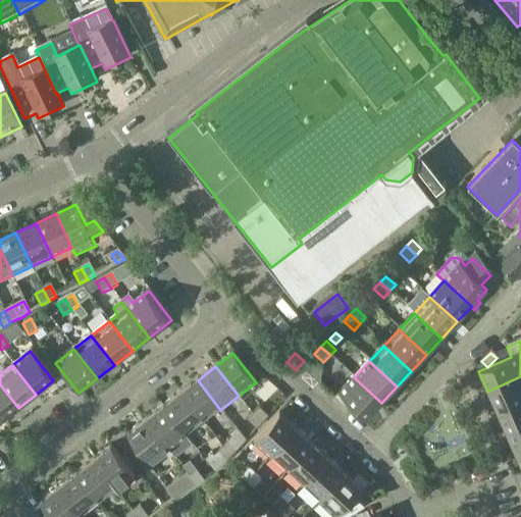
[(520,401),(520,376),(487,392),(497,412),(520,401)]
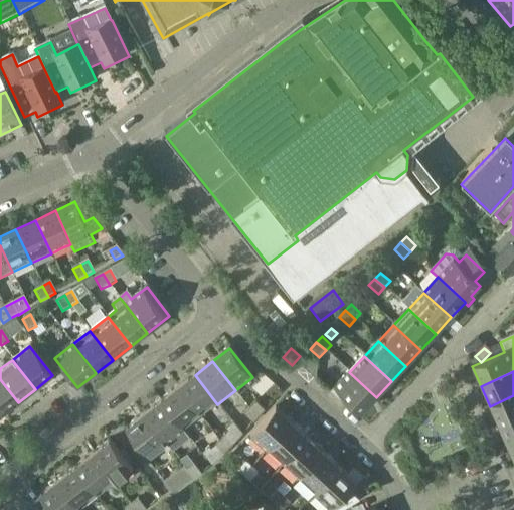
[(349,372),(334,389),(361,414),(376,397),(349,372)]
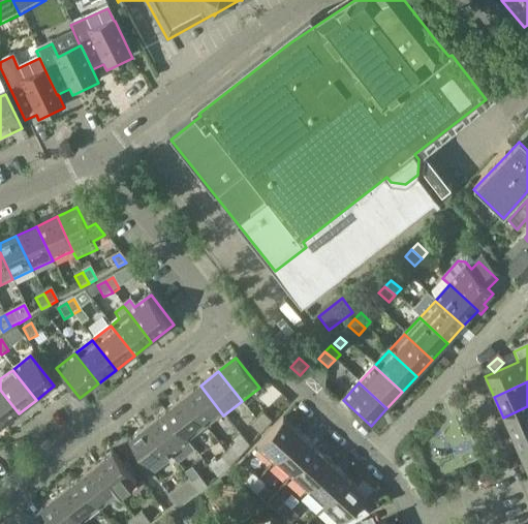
[(206,429),(223,415),(200,386),(182,399),(206,429)]
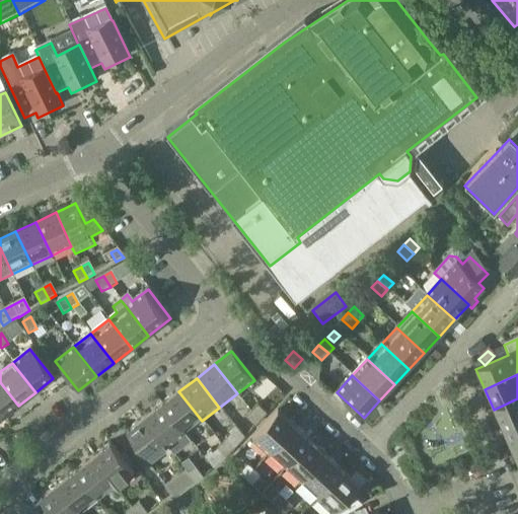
[(0,418),(1,419),(18,406),(0,382),(0,418)]
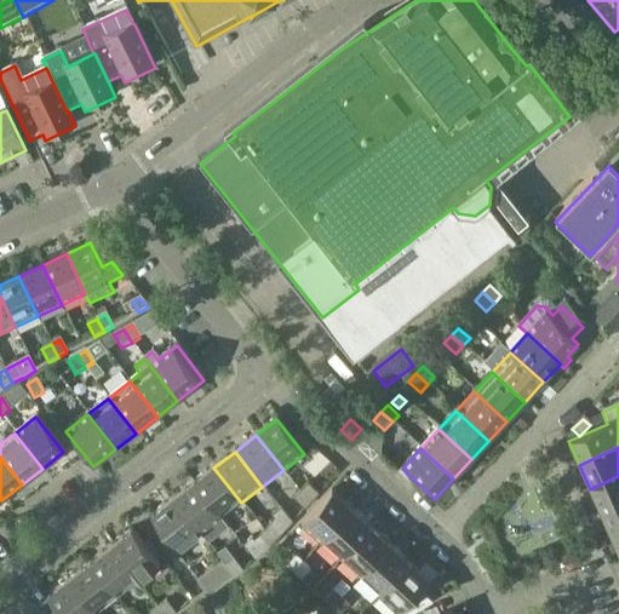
[(213,468),(193,485),(221,520),(241,503),(213,468)]
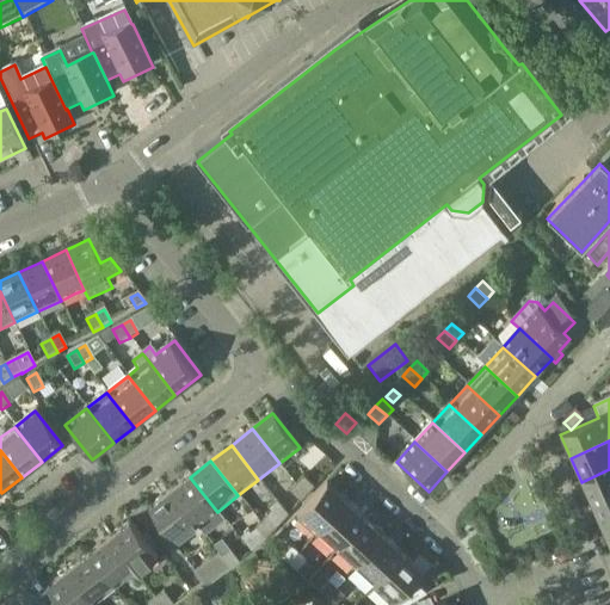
[(609,498),(609,469),(581,482),(592,506),(609,498)]
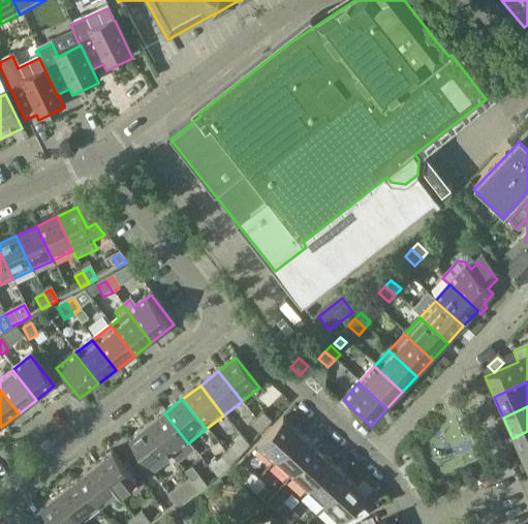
[(178,452),(188,443),(164,413),(147,427),(171,457),(177,465),(184,460),(178,452)]
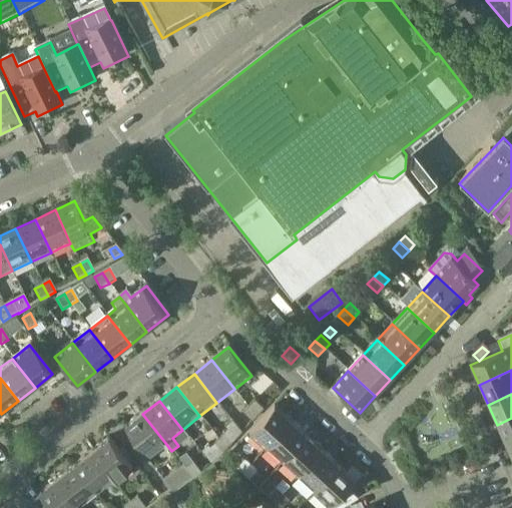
[(253,402),(248,408),(258,417),(264,411),(253,402)]
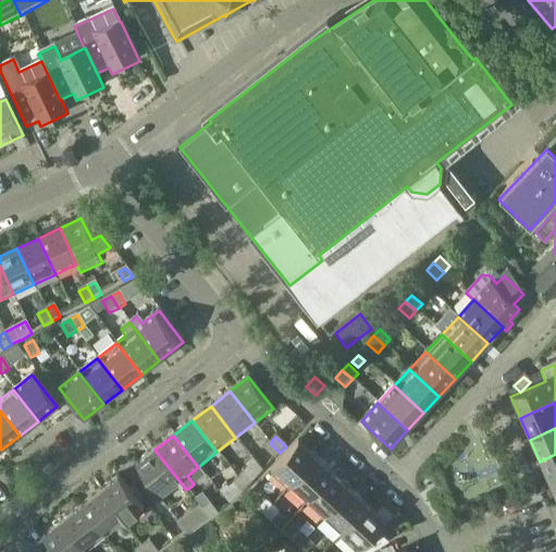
[(273,461),(280,453),(270,443),(263,451),(273,461)]
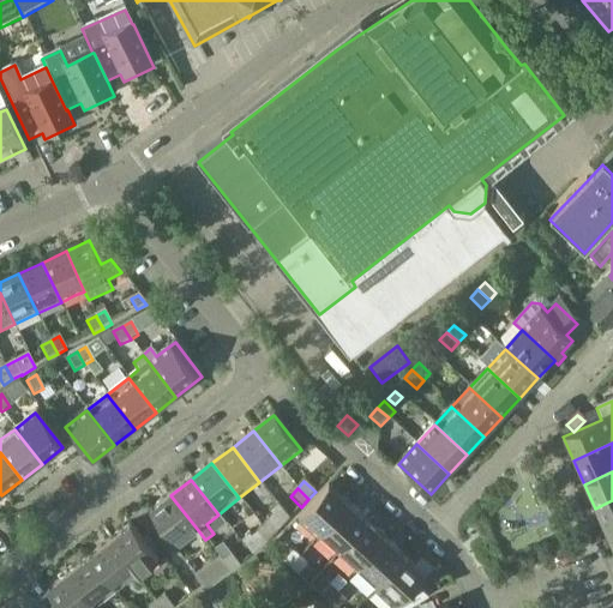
[(298,522),(318,540),(348,507),(328,489),(298,522)]
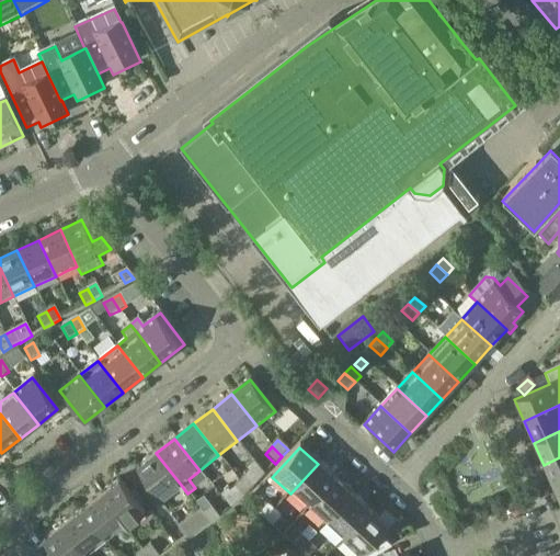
[(161,500),(181,485),(156,453),(136,468),(161,500)]
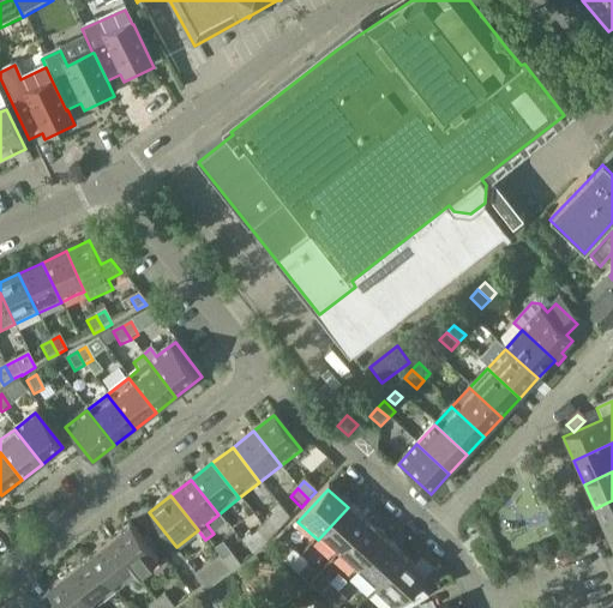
[(612,528),(612,500),(595,509),(605,533),(612,528)]
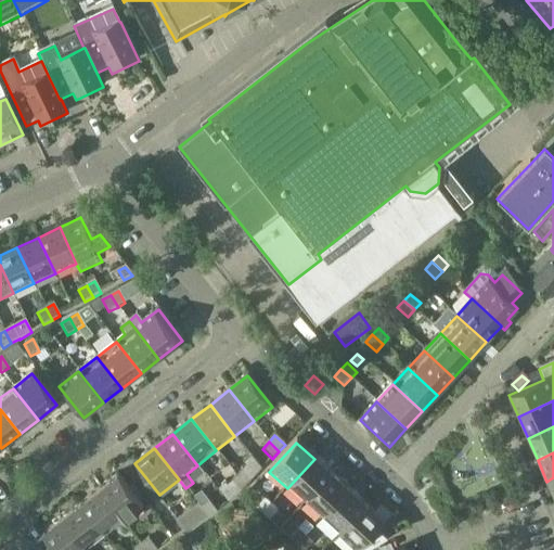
[(243,470),(236,477),(247,486),(261,471),(250,457),(243,465),(245,468),(243,470)]
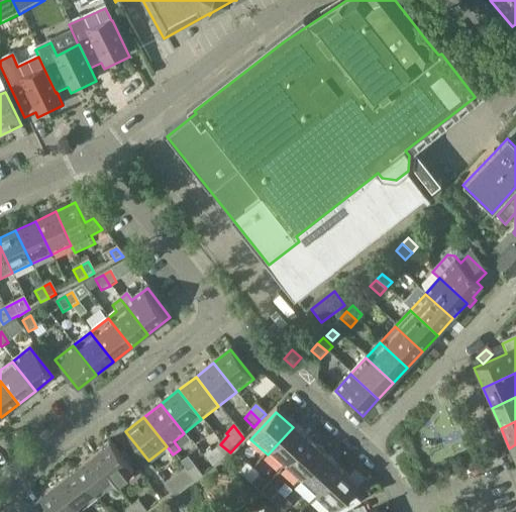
[(293,427),(268,454),(284,470),(309,442),(293,427)]
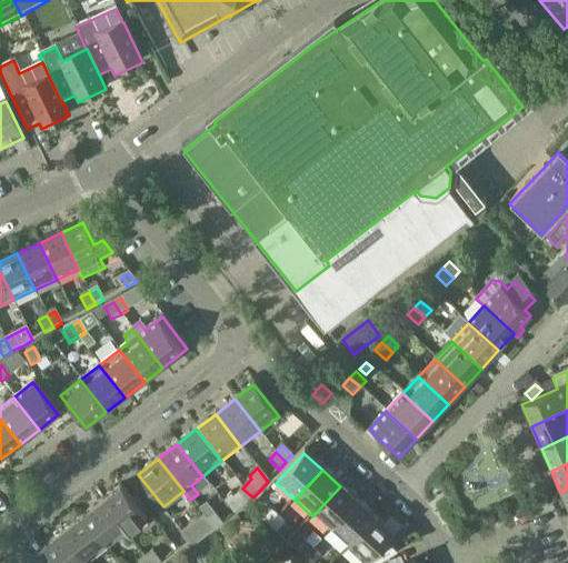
[(358,502),(340,486),(312,516),(330,532),(358,502)]
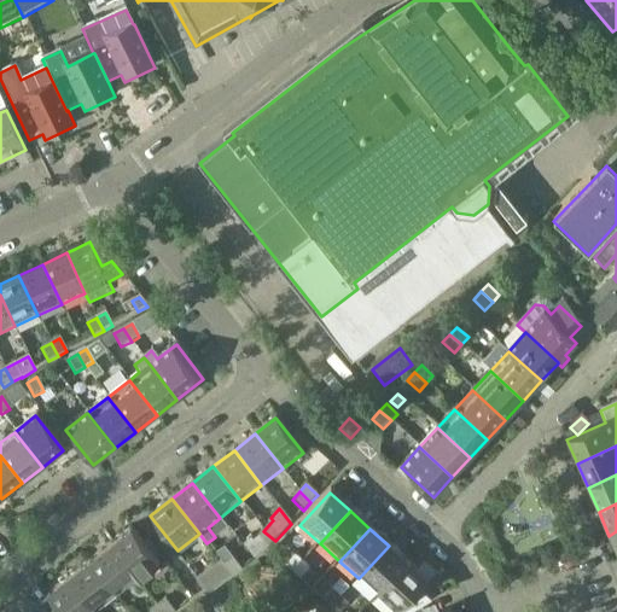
[(131,530),(110,547),(137,582),(158,565),(131,530)]
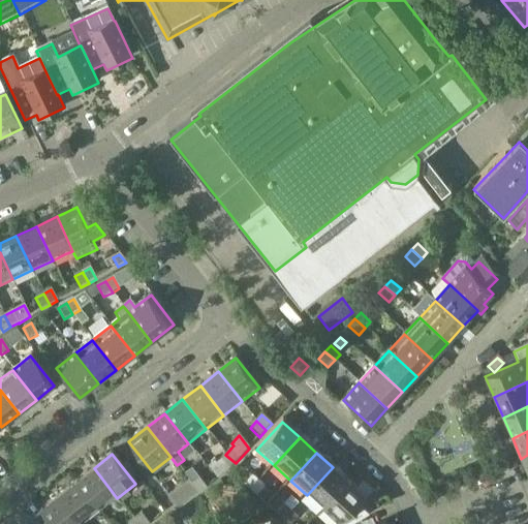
[(229,470),(236,463),(225,455),(216,464),(215,462),(207,467),(217,481),(229,470)]
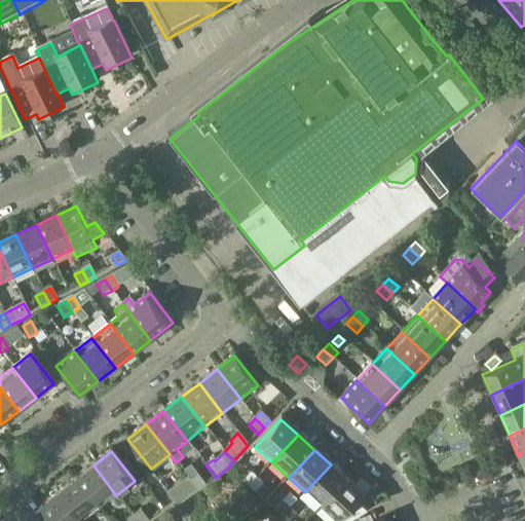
[(331,464),(305,492),(322,508),(346,480),(331,464)]
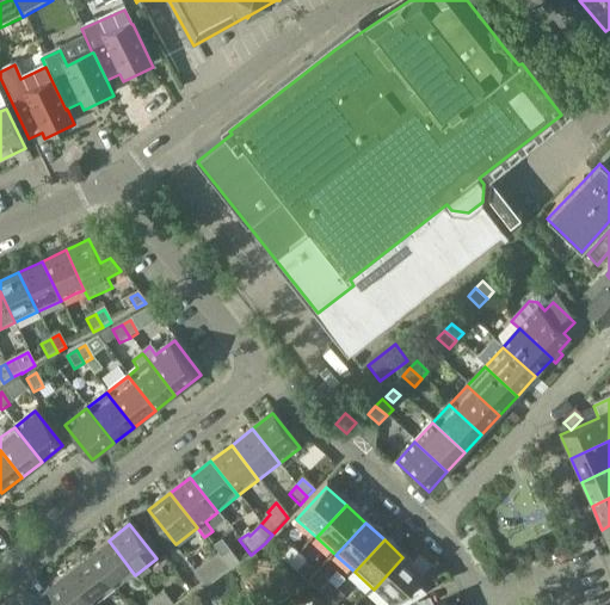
[(115,591),(135,575),(109,541),(87,556),(115,591)]
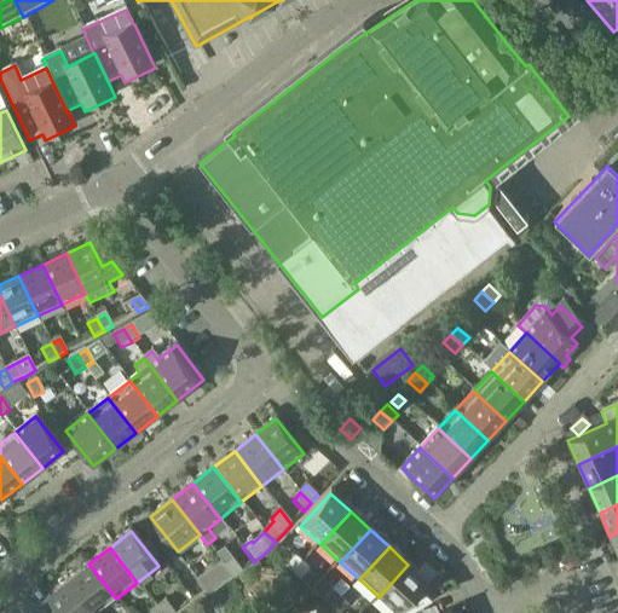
[(284,568),(293,576),(302,564),(295,556),(284,568)]
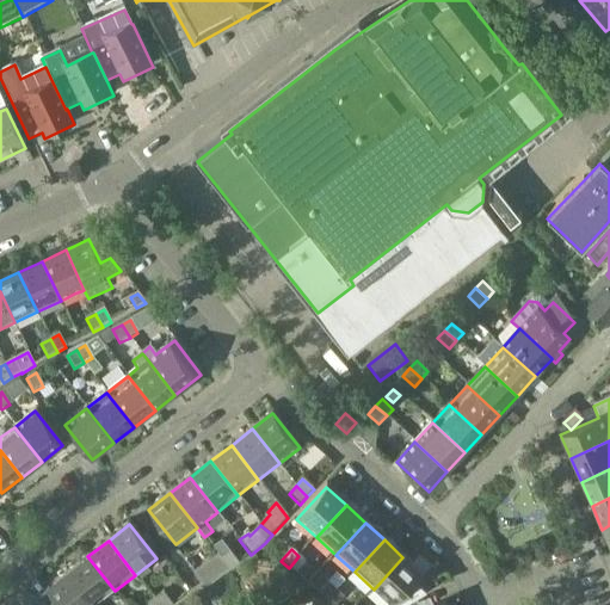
[(221,559),(230,572),(239,565),(229,553),(221,559)]
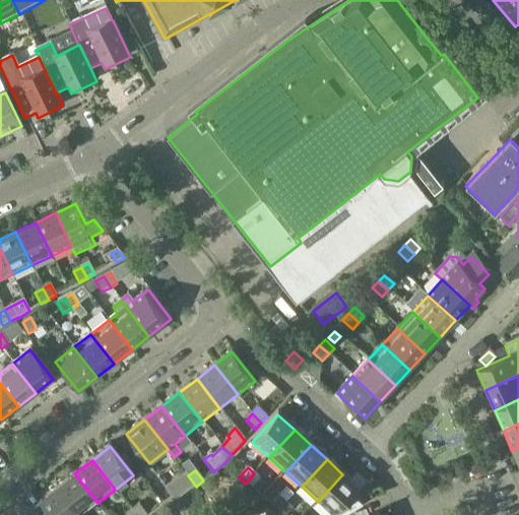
[(188,475),(185,472),(164,489),(175,503),(196,487),(188,475)]
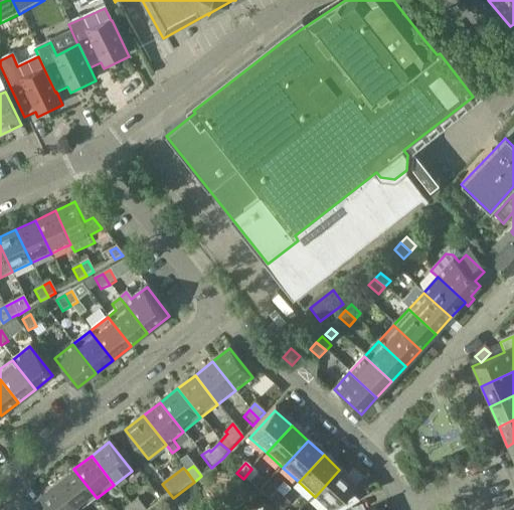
[(56,483),(62,491),(77,509),(83,509),(97,498),(73,469),(56,483)]
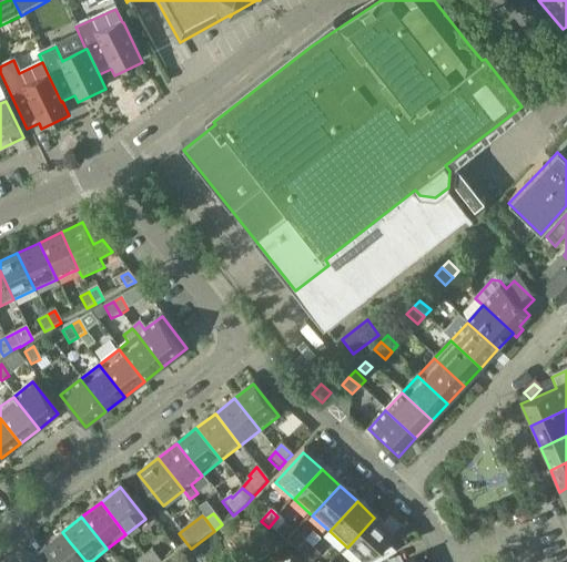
[(277,517),(269,528),(275,533),(284,523),(277,517)]
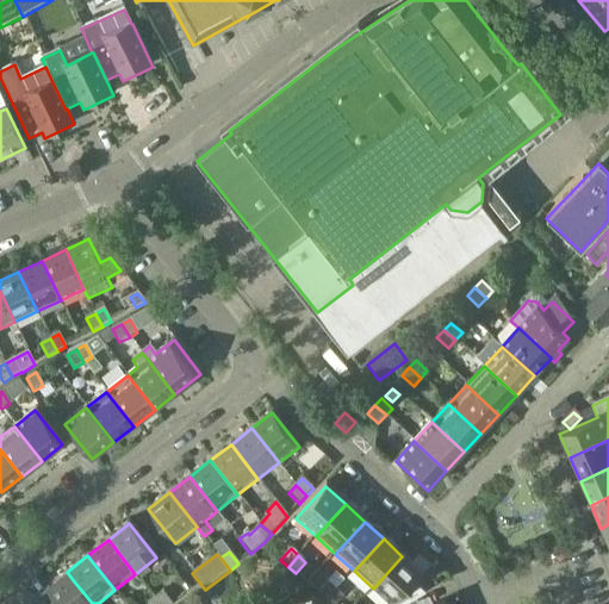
[(414,567),(402,556),(373,589),(389,603),(411,603),(426,595),(414,584),(430,566),(422,558),(414,567)]
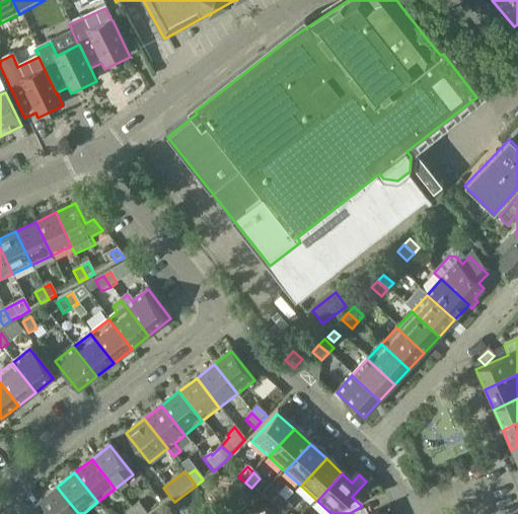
[(78,513),(63,495),(57,487),(40,500),(50,513),(78,513)]
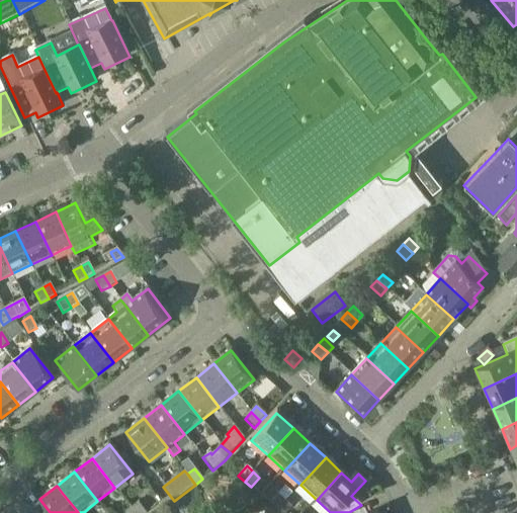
[(270,505),(276,511),(285,502),(278,496),(270,505)]
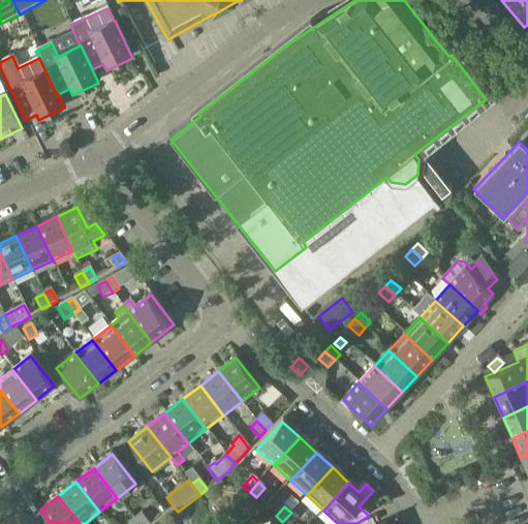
[(298,518),(291,513),(282,522),(283,523),(293,523),(298,518)]
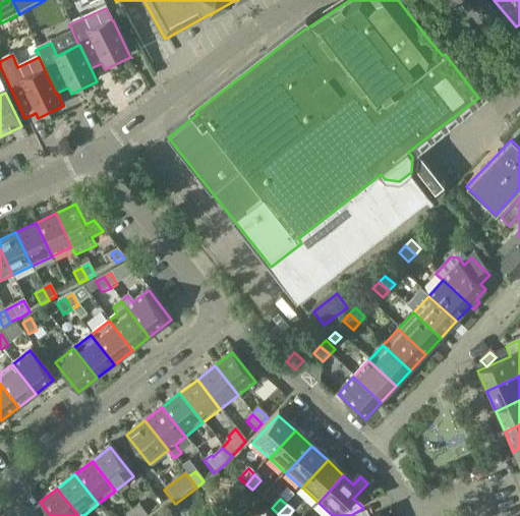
[(139,507),(132,512),(135,515),(146,515),(139,507)]
